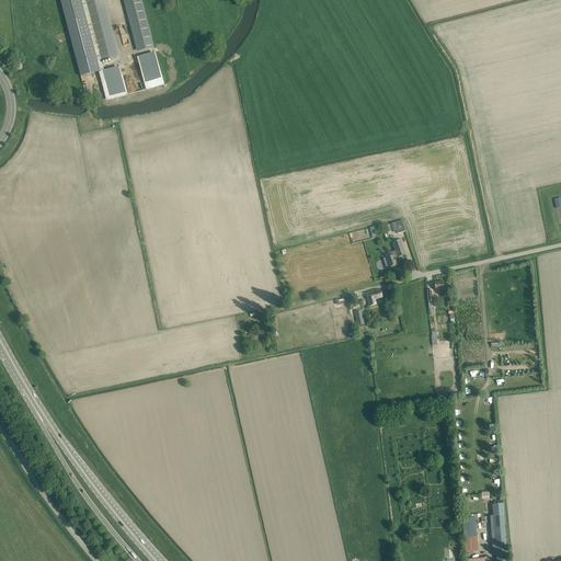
[(104,70),(102,61),(86,2),(84,0),(61,0),(82,76),(104,70)]
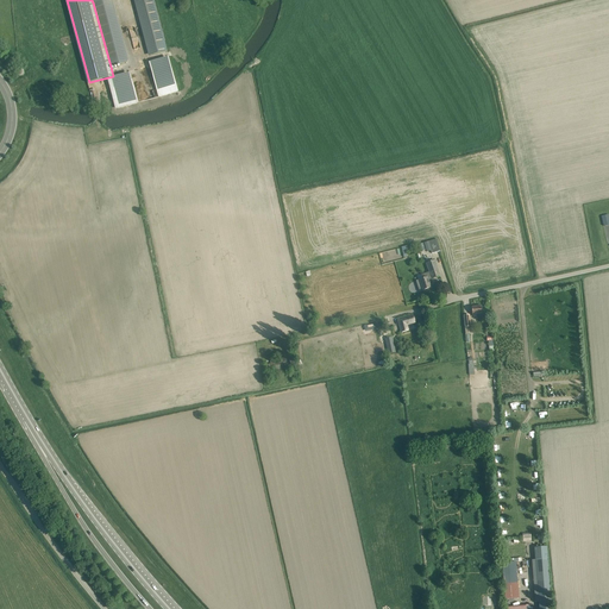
[(130,62),(112,0),(100,0),(93,2),(111,67),(130,62)]
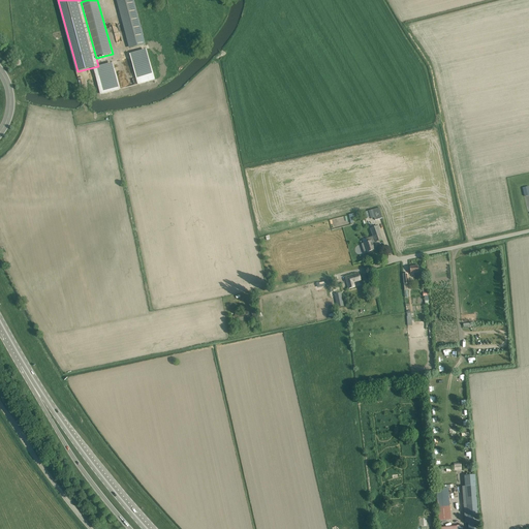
[(133,0),(116,0),(129,49),(146,44),(133,0)]
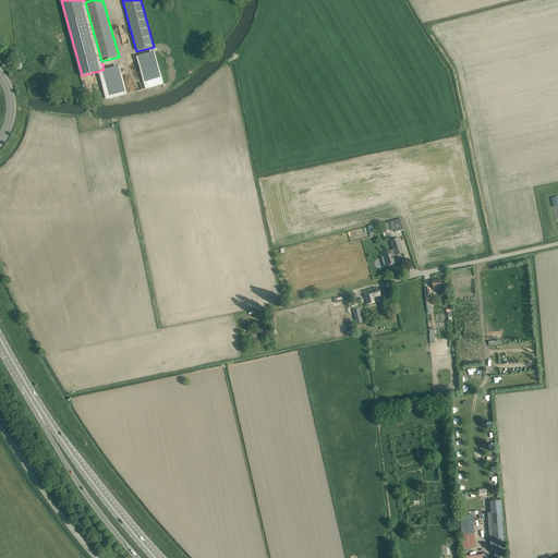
[(141,70),(145,91),(164,86),(158,65),(141,70)]
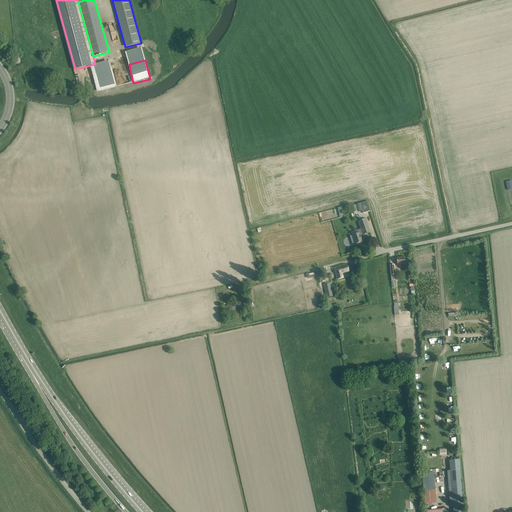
[(367,201),(360,203),(363,211),(363,213),(370,211),(368,204),(370,204),(369,201),(368,201),(367,201)]
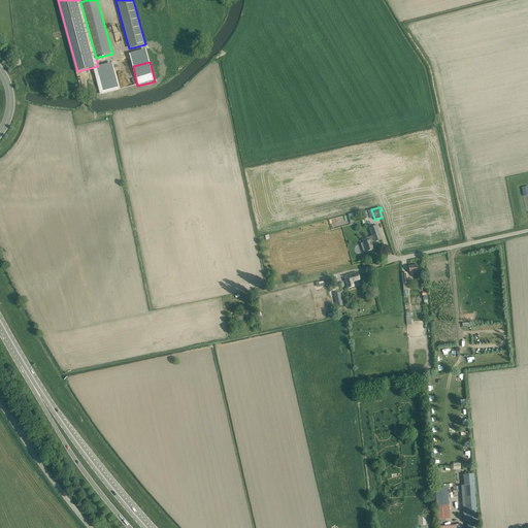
[(371,243),(374,242),(382,239),(377,226),(369,228),(372,236),(365,238),(366,242),(364,243),(361,244),(364,253),(367,252),(373,250),(371,243)]
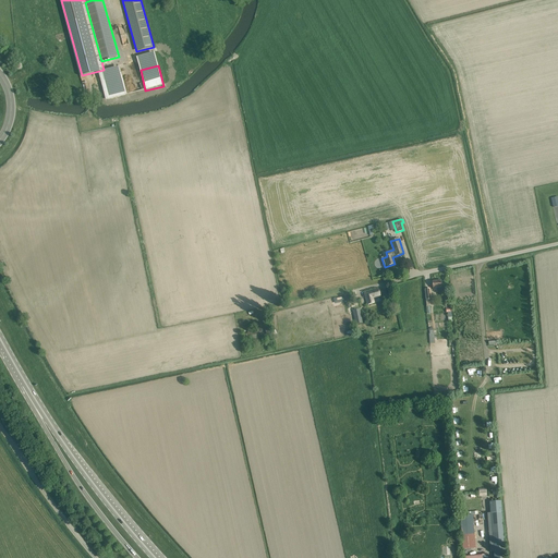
[(378,289),(364,293),(367,305),(374,303),(373,299),(380,295),(378,289)]
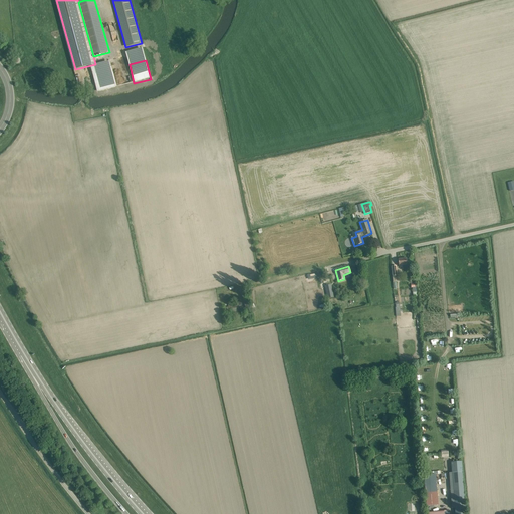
[(237,302),(237,300),(233,301),(234,303),(228,304),(229,307),(226,307),(227,313),(239,311),(237,302)]
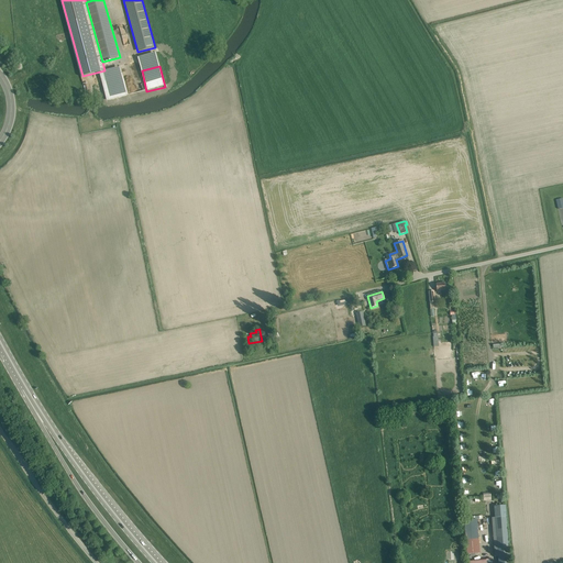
[(509,562),(506,518),(495,518),(498,562),(509,562)]
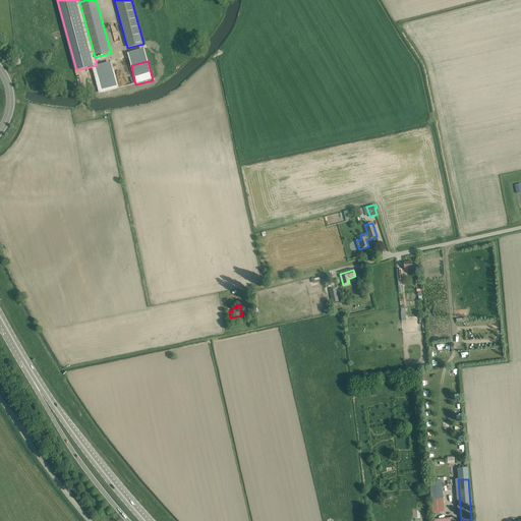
[(442,499),(430,500),(431,512),(443,512),(442,499)]
